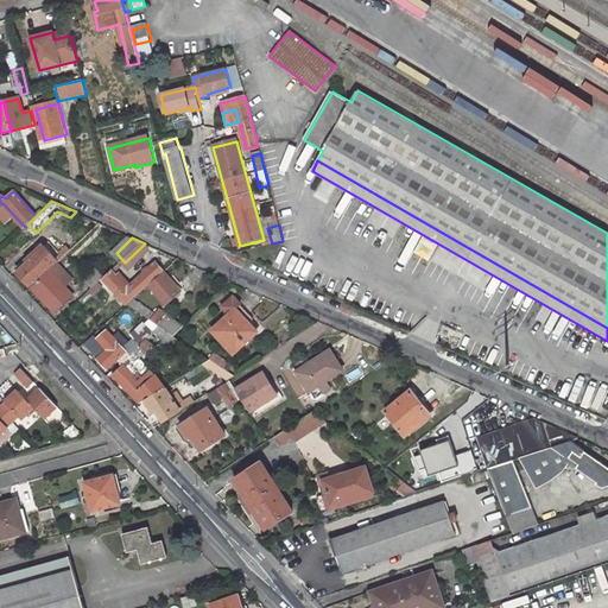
[(131,272),(152,254),(153,247),(145,244),(125,263),(124,264),(131,272)]
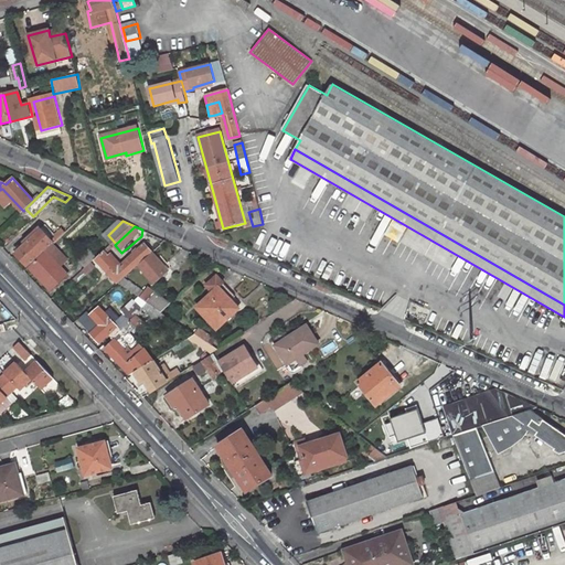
[(48,252),(55,245),(42,231),(18,255),(30,268),(31,267),(48,252)]
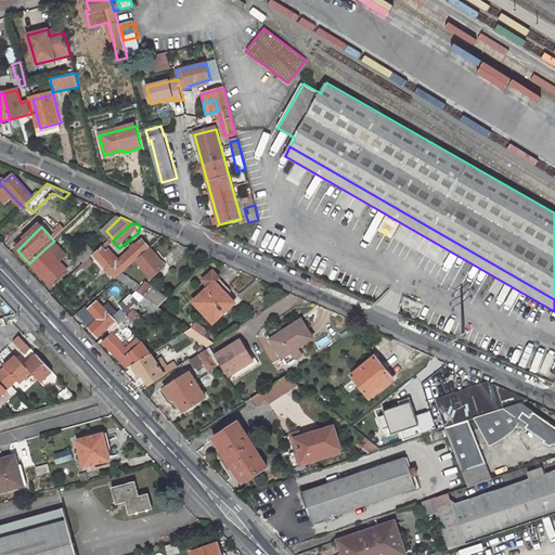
[(152,250),(144,243),(119,265),(105,248),(98,255),(119,279),(125,274),(138,262),(152,250)]
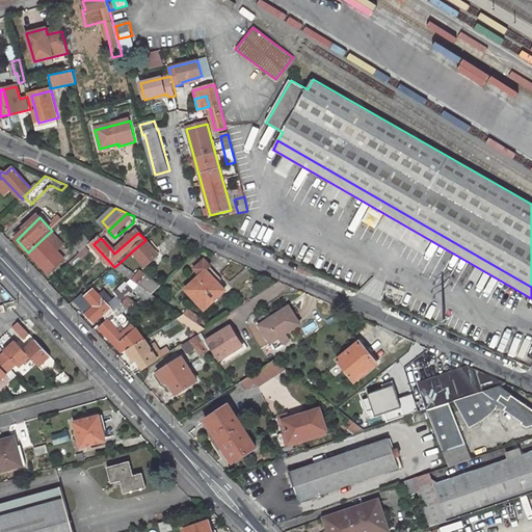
[(94,244),(85,235),(72,247),(81,257),(89,248),(94,244)]
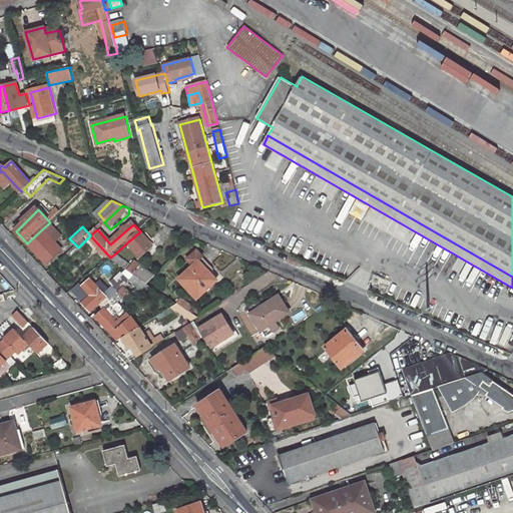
[(47,264),(63,250),(43,228),(28,242),(47,264)]
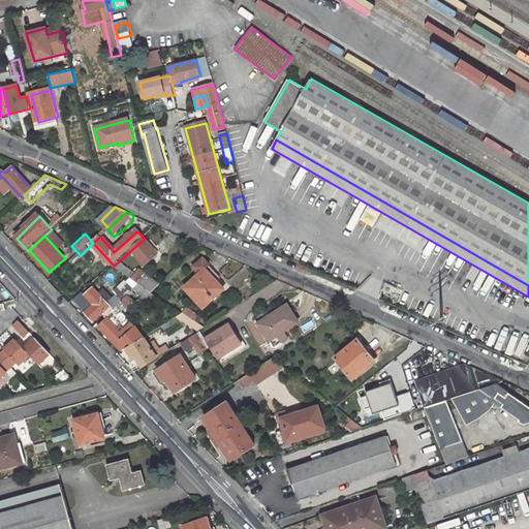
[(147,267),(159,255),(145,239),(131,250),(147,267)]
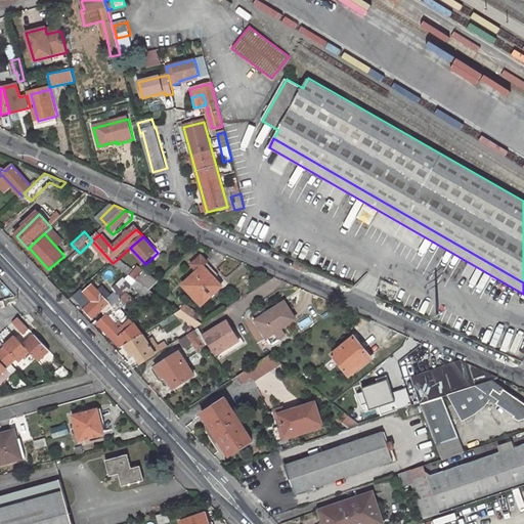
[(83,255),(91,247),(88,245),(80,253),(70,262),(74,265),(84,256),(83,255)]
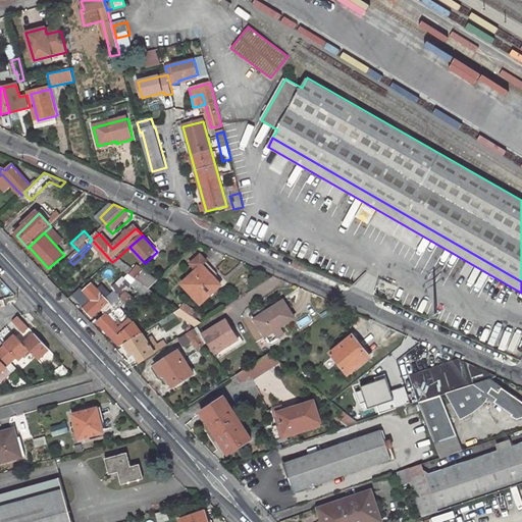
[(209,264),(204,257),(193,266),(199,273),(185,286),(203,306),(223,288),(215,280),(204,268),(209,264)]
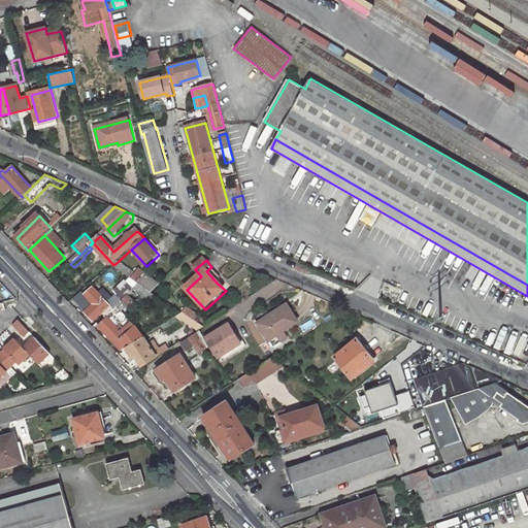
[(134,279),(138,274),(119,261),(113,265),(134,279)]
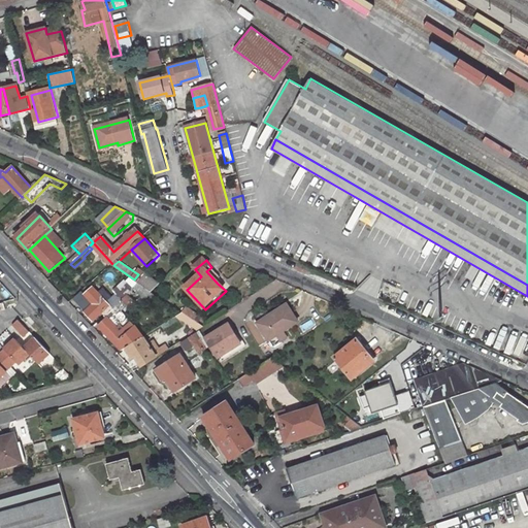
[(218,284),(223,278),(211,267),(206,271),(218,284)]
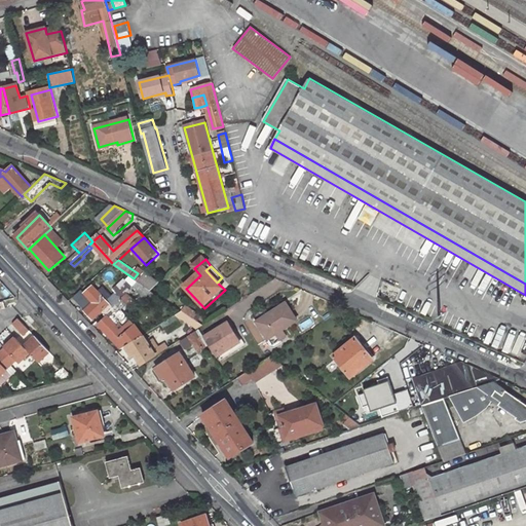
[(161,285),(146,274),(141,284),(153,292),(161,285)]
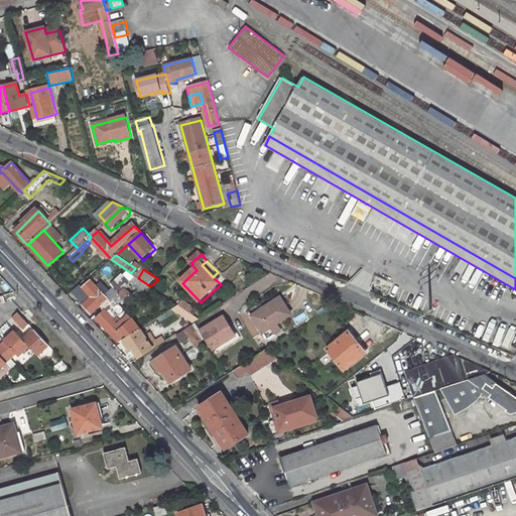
[(131,273),(127,277),(134,282),(138,278),(131,273)]
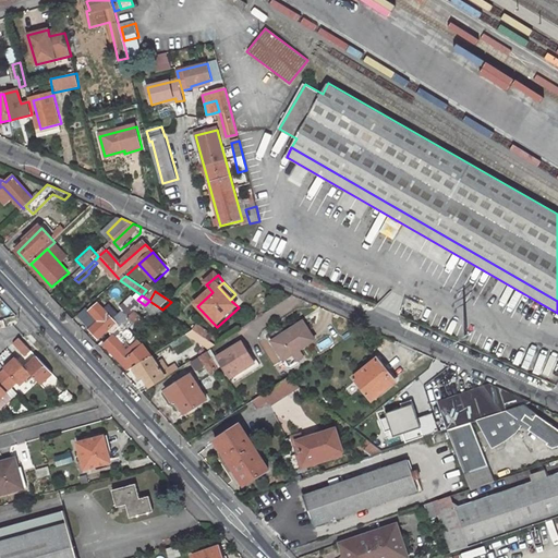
[(154,310),(164,317),(167,313),(162,310),(149,301),(145,305),(140,311),(133,317),(123,326),(129,332),(120,340),(118,337),(108,346),(133,372),(137,368),(154,358),(133,329),(154,310)]
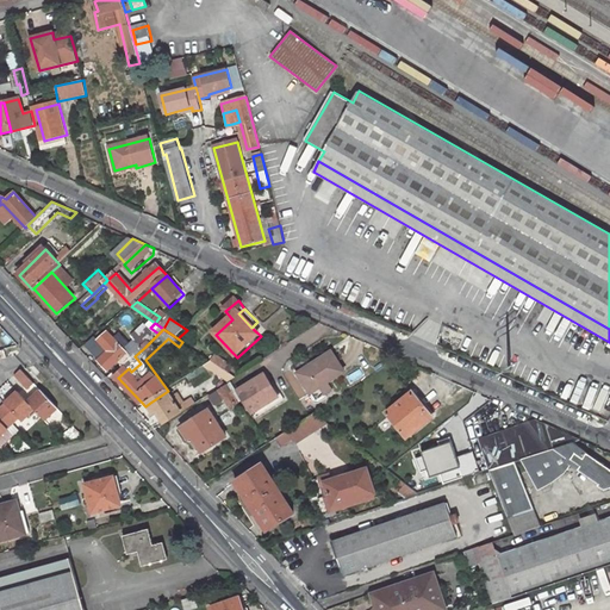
[(141,342),(139,340),(129,350),(112,332),(103,341),(113,352),(103,361),(112,371),(123,361),(126,365),(135,356),(145,347),(141,342)]
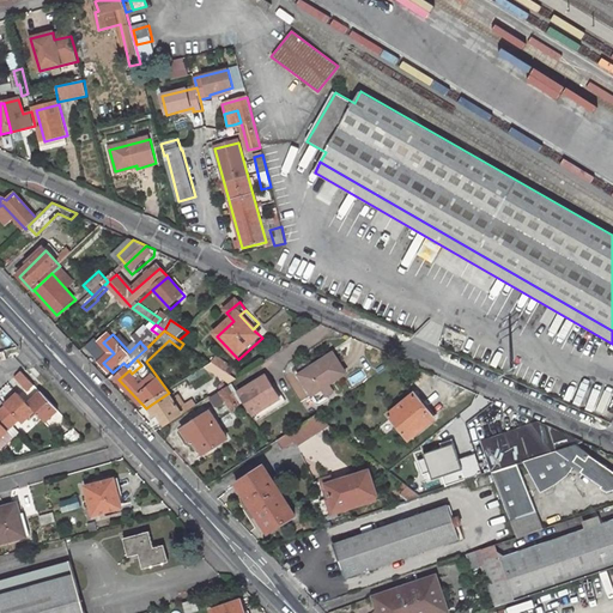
[(153,341),(150,337),(141,344),(146,349),(153,341)]
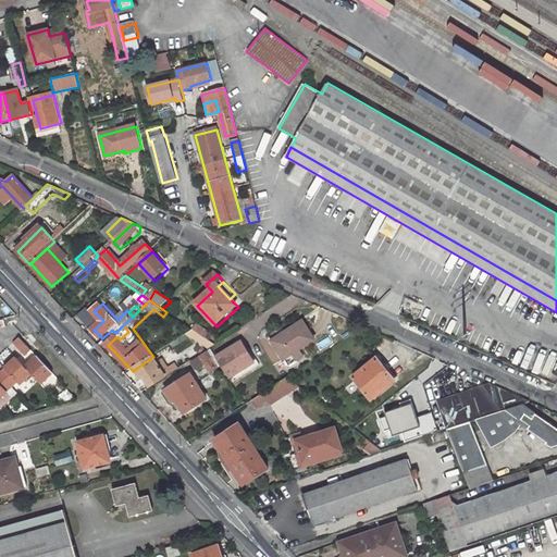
[(320,341),(308,323),(277,343),(289,360),(320,341)]
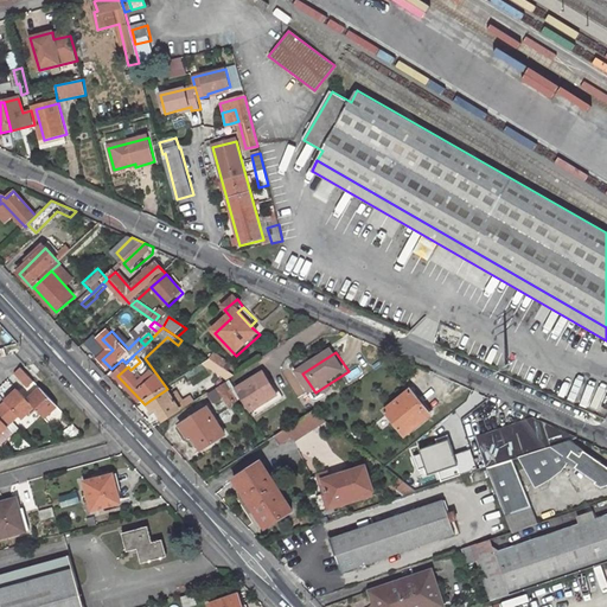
[(126,363),(125,363),(128,366),(131,370),(140,362),(134,355),(126,363)]
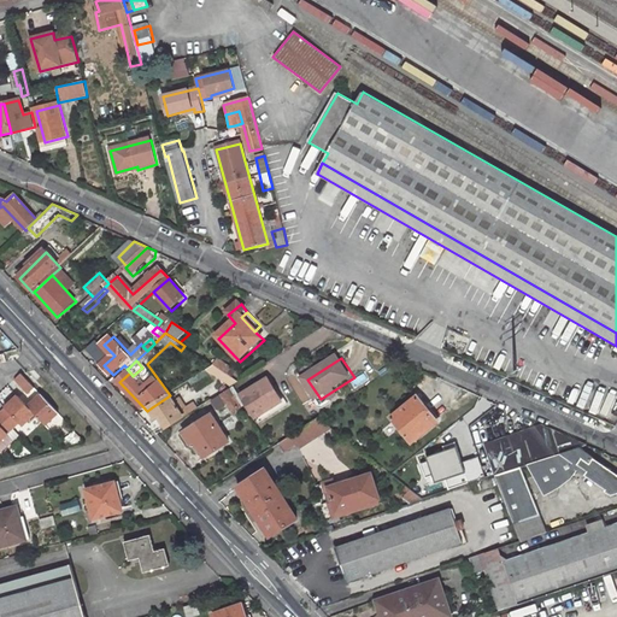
[(241,385),(216,366),(211,370),(236,389),(241,385)]
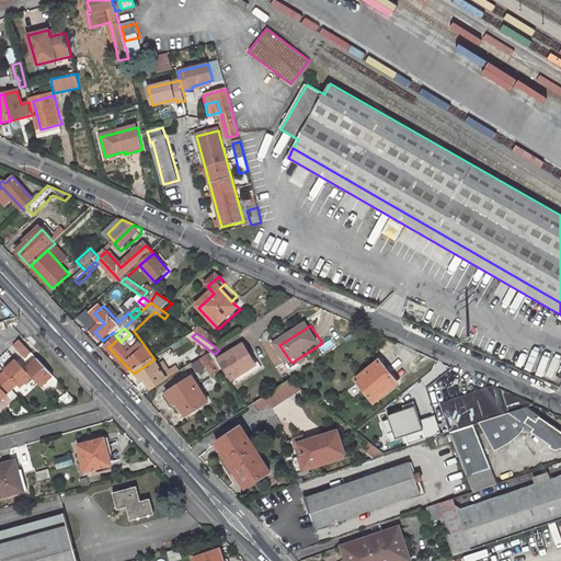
[(18,342),(30,354),(35,348),(24,336),(18,342)]
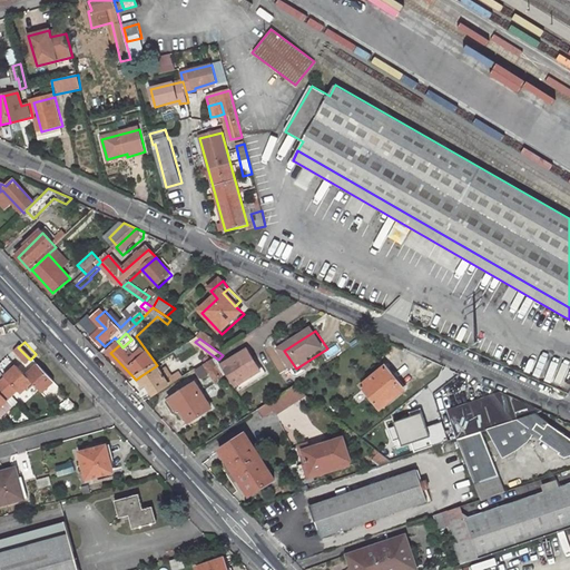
[(266,373),(253,350),(227,365),(242,389),(266,373)]
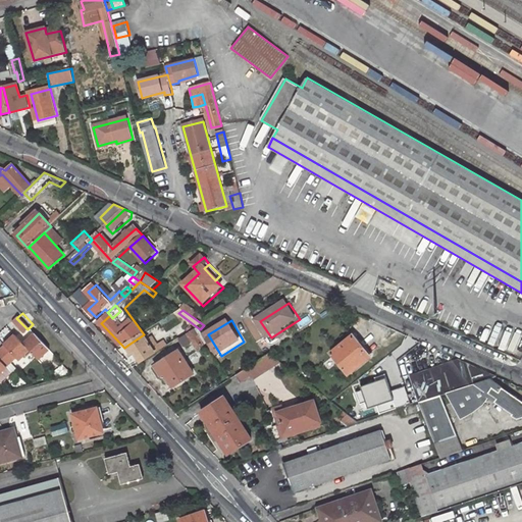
[(34,348),(42,356),(53,347),(38,330),(27,340),(34,348)]
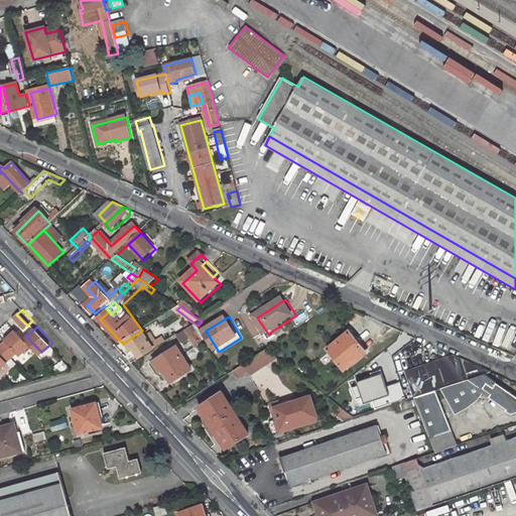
[(26,336),(18,328),(3,342),(15,355),(20,351),(23,354),(33,344),(26,336)]
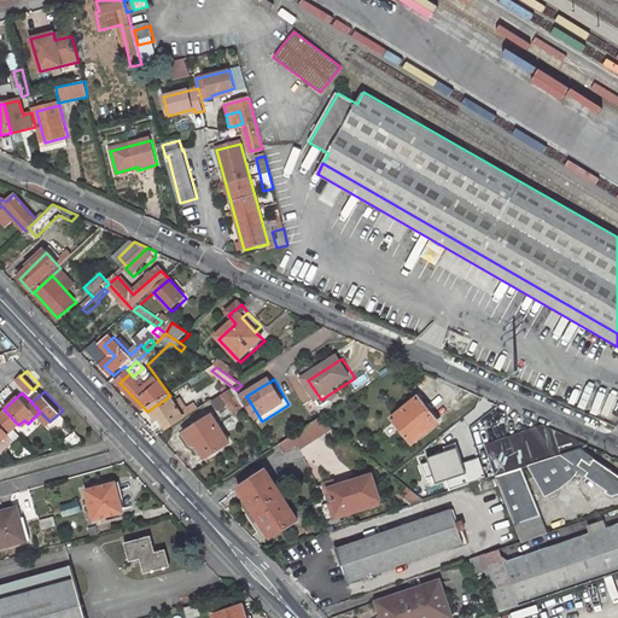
[(245,410),(234,392),(226,398),(237,415),(245,410)]
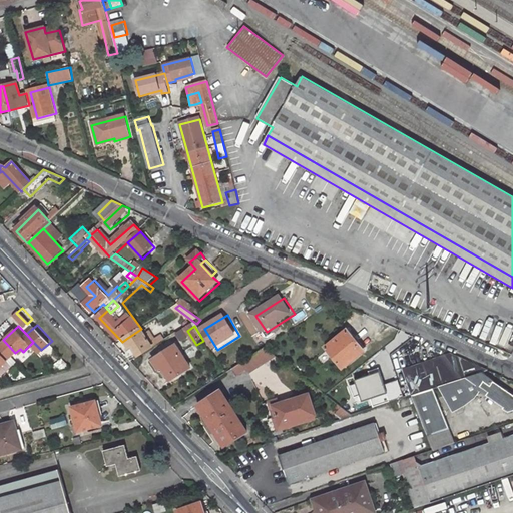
[(155,340),(152,334),(147,337),(141,329),(126,339),(132,349),(135,347),(142,358),(159,348),(157,345),(154,347),(151,343),(155,340)]
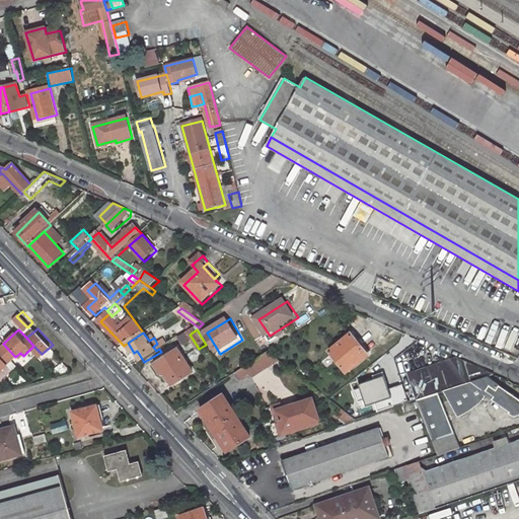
[(369,359),(353,338),(331,354),(349,375),(369,359)]
